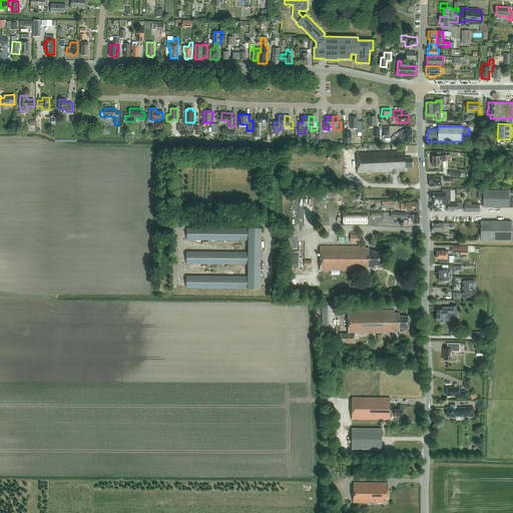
[(412,141),(412,129),(404,129),(404,135),(400,135),(400,141),(412,141)]
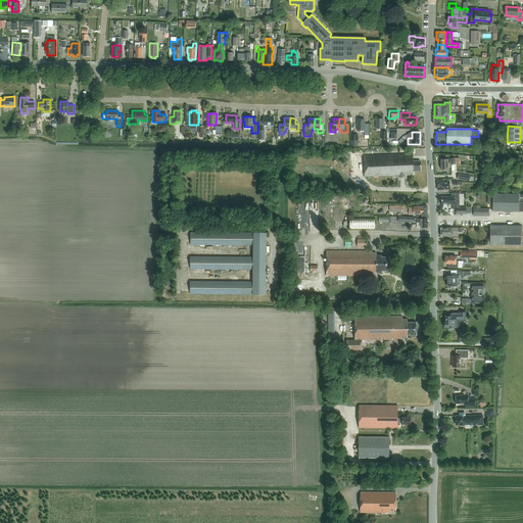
[(413,161),(413,153),(364,155),(365,177),(399,176),(399,178),(405,178),(405,175),(414,175),(413,172),(421,172),(421,161),(413,161)]
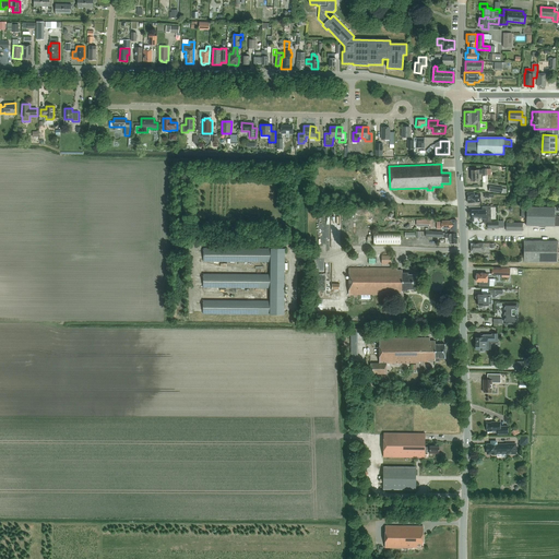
[(483,176),(486,176),(486,169),(483,169),(483,170),(472,170),(472,181),(478,181),(478,174),(483,174),(483,176)]
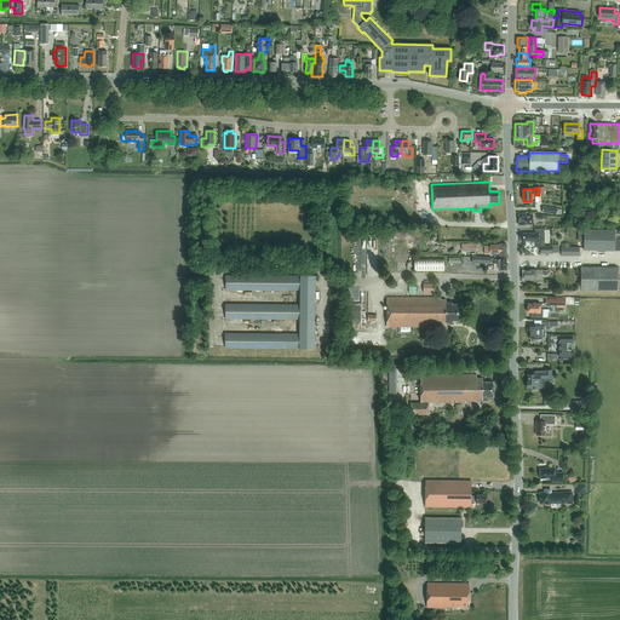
[(527,224),(533,224),(533,214),(526,216),(526,214),(518,214),(520,225),(527,225),(527,224)]
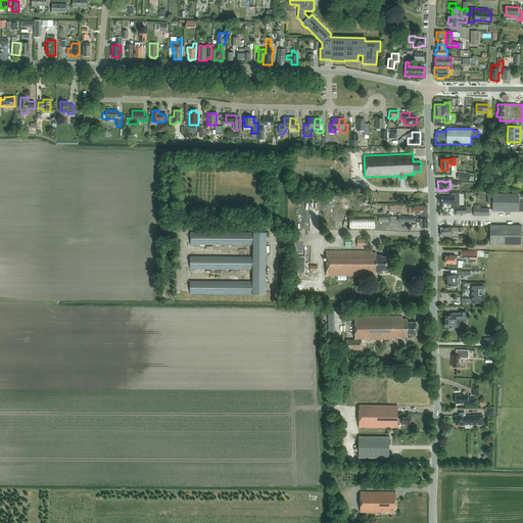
[(450,196),(441,197),(441,204),(441,207),(443,207),(443,204),(450,204),(450,205),(453,204),(453,207),(455,208),(456,208),(456,207),(460,207),(460,193),(450,193),(450,196)]
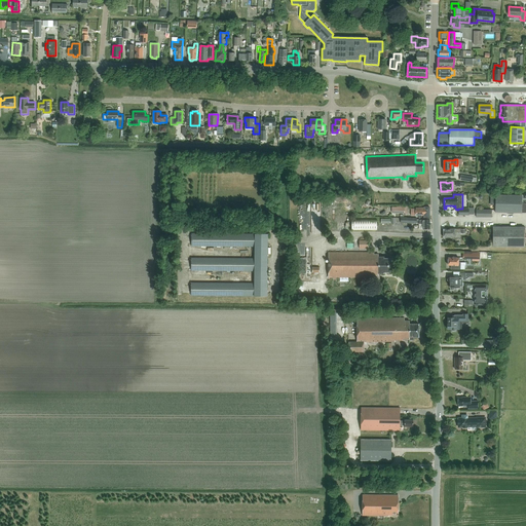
[(525,202),(522,203),(522,195),(495,194),(495,213),(525,213),(525,202)]
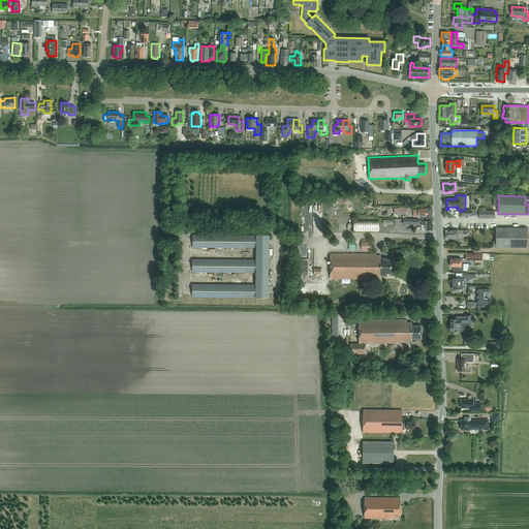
[(323,220),(323,201),(314,201),(314,206),(319,206),(319,213),(318,214),(318,217),(320,217),(320,220),(323,220)]
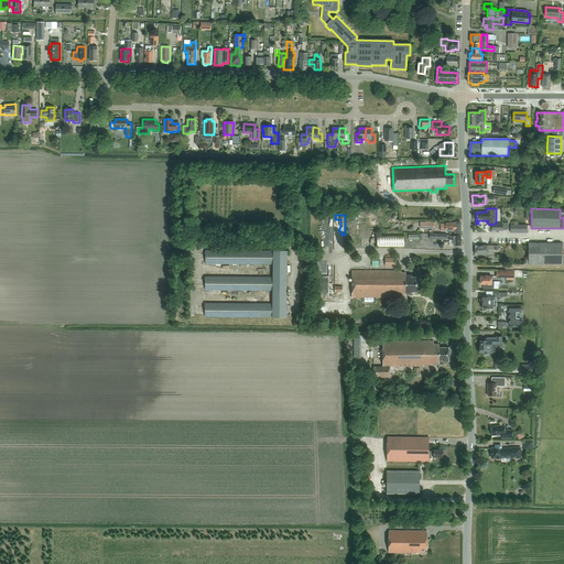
[(454,234),(461,234),(461,223),(454,223),(446,223),(446,231),(454,231),(454,234)]
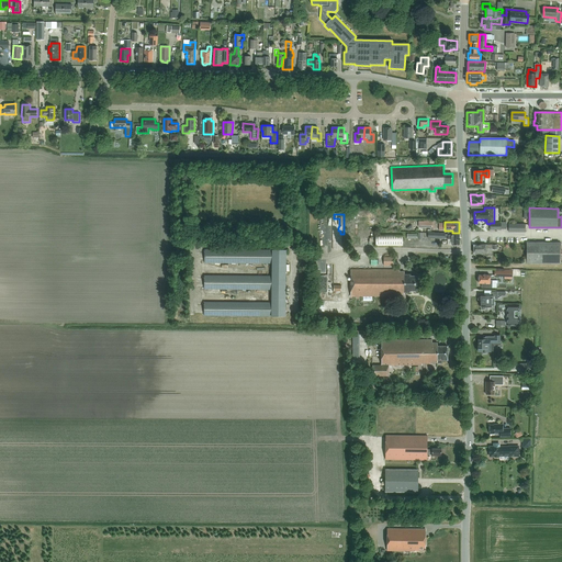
[(446,233),(428,233),(428,238),(448,238),(448,244),(452,245),(459,245),(459,235),(445,234),(446,233)]
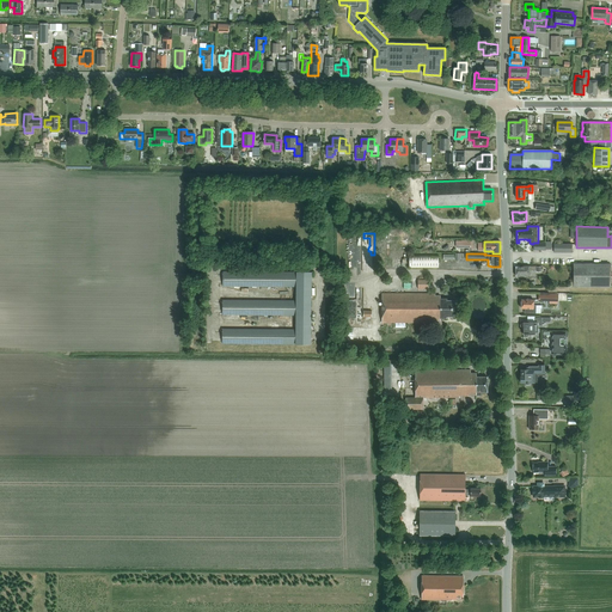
[(409,268),(439,269),(439,256),(409,255),(409,268)]
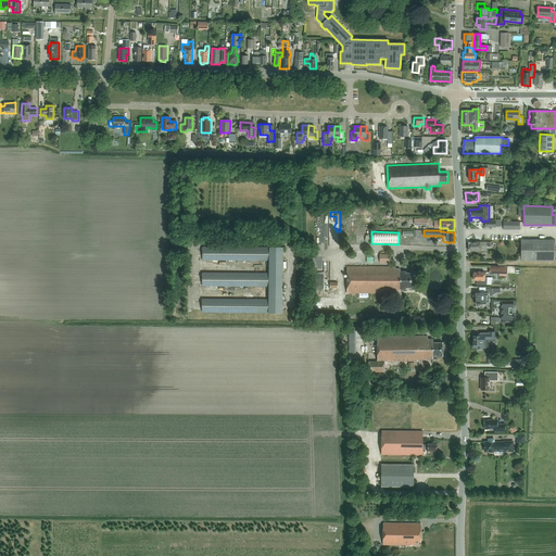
[(521,240),(521,261),(554,261),(554,240),(521,240)]
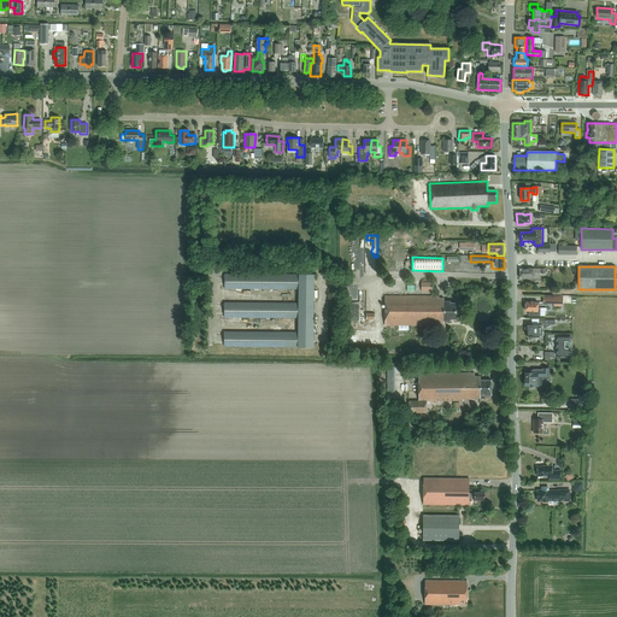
[(533,272),(540,272),(540,269),(533,269),(519,269),(521,278),(533,278),(533,272)]
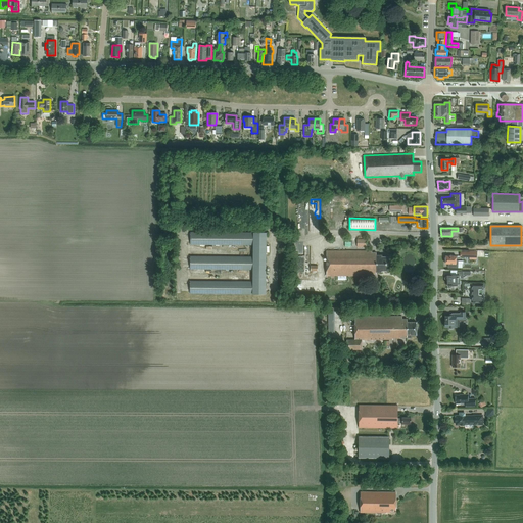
[(266,294),(267,233),(253,233),(190,232),(190,239),(190,245),(242,245),(253,245),(253,257),(190,256),(190,264),(190,270),(242,270),(252,270),(252,282),(190,281),(190,288),(190,293),(241,294),(252,294),(266,294)]
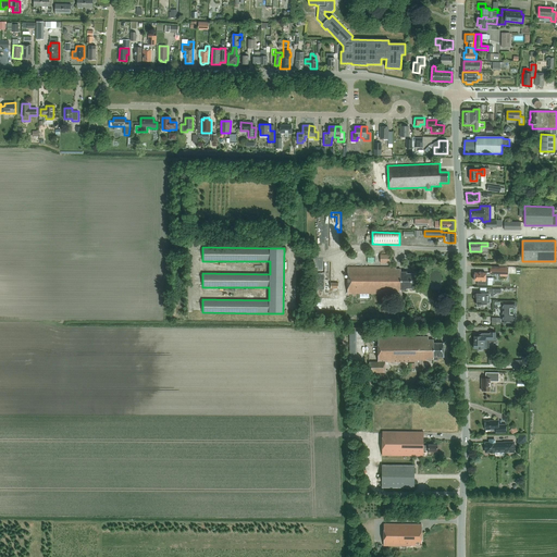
[(381,255),(381,264),(391,264),(391,255),(381,255)]
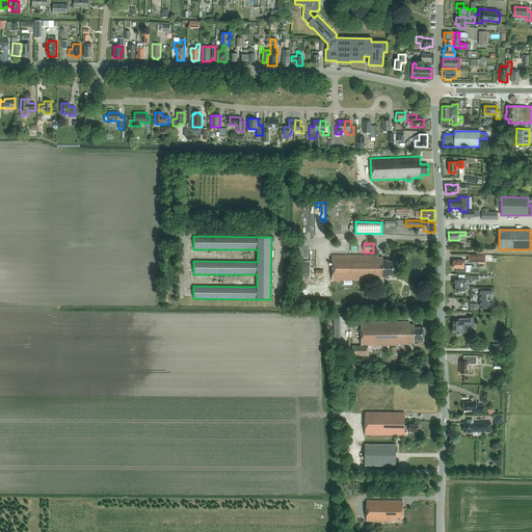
[(396,275),(396,262),(389,262),(389,260),(382,260),(382,257),(378,257),(378,256),(331,256),(331,281),(344,281),(352,281),(376,281),(376,278),(382,278),(382,276),(389,276),(389,275),(396,275)]
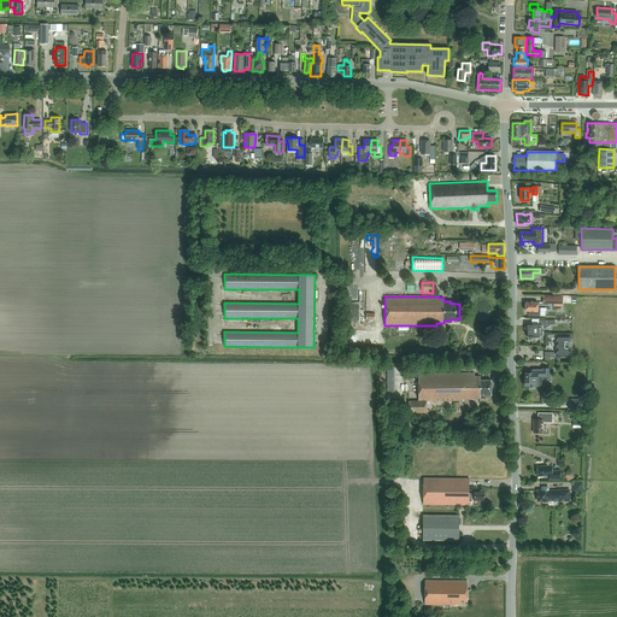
[(526,305),(526,306),(526,311),(529,311),(529,316),(540,316),(540,307),(538,307),(538,303),(526,303),(526,305)]
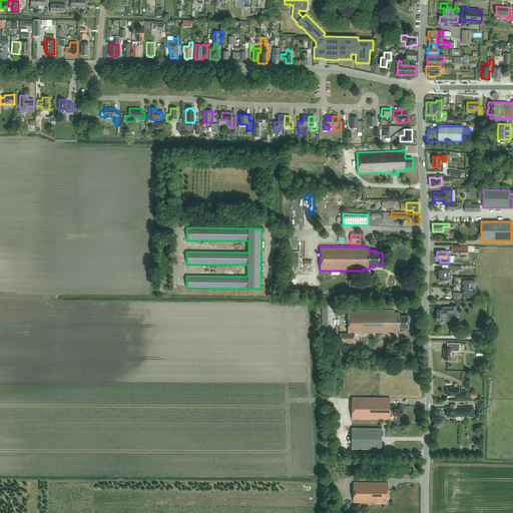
[(436,273),(436,274),(437,274),(437,275),(438,275),(438,276),(439,276),(439,280),(443,280),(443,281),(448,281),(448,279),(451,279),(451,273),(454,273),(454,271),(462,271),(462,267),(454,267),(448,267),(448,271),(447,271),(447,270),(445,270),(445,271),(438,271),(438,272),(437,272),(436,273)]
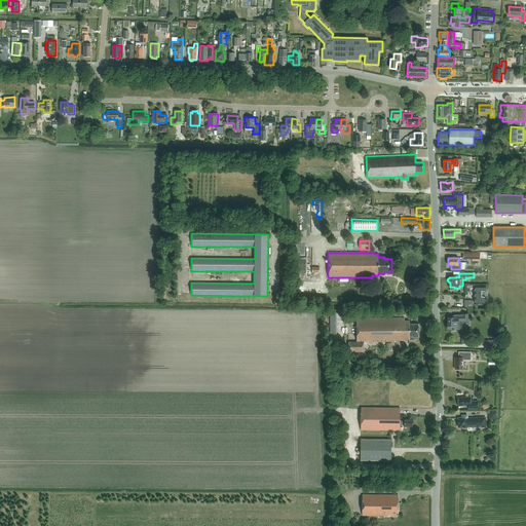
[(475,304),(486,304),(486,286),(475,286),(475,304)]
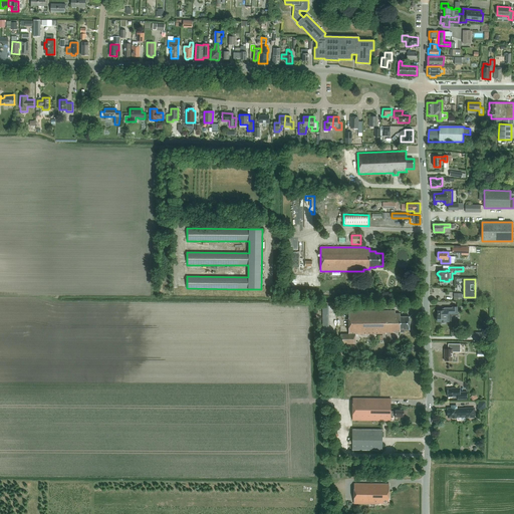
[(437,320),(438,320),(438,321),(441,321),(441,324),(446,324),(446,321),(449,321),(452,321),(452,316),(458,315),(458,307),(452,307),(445,308),(444,308),(444,310),(438,310),(438,316),(438,317),(437,317),(437,318),(437,319),(437,320)]
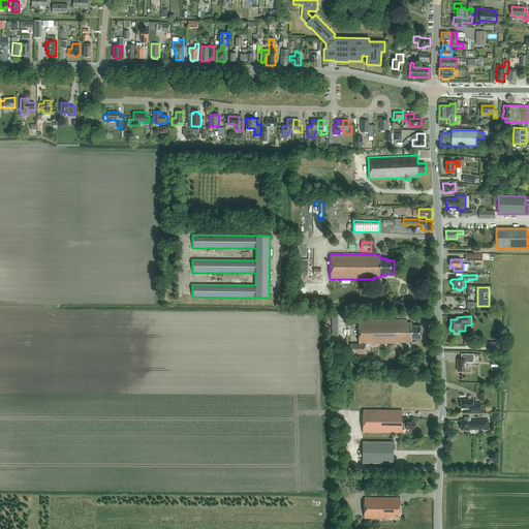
[(416,339),(422,339),(422,325),(413,325),(413,322),(407,322),(407,319),(359,320),(359,344),(350,344),(350,354),(366,353),(366,344),(397,344),(397,343),(405,343),(405,342),(416,342),(416,339)]
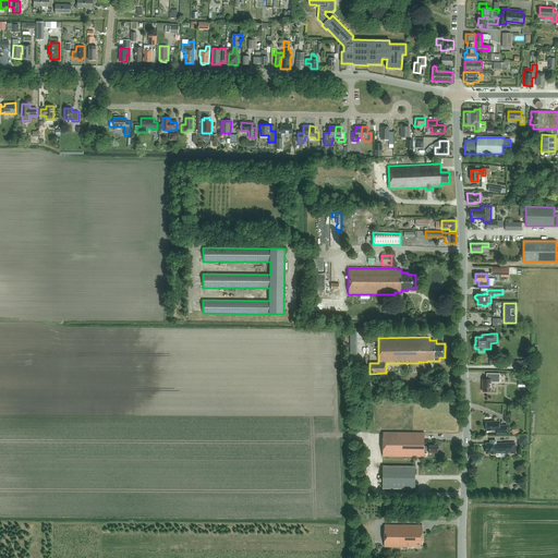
[(533,361),(514,362),(516,371),(533,371),(533,361)]
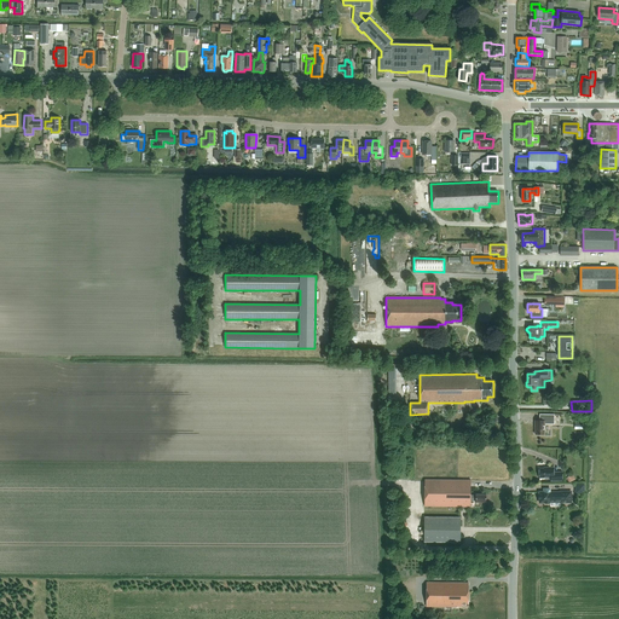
[(554,424),(555,415),(542,415),(542,421),(534,421),(534,426),(536,426),(536,434),(544,434),(544,424),(554,424)]
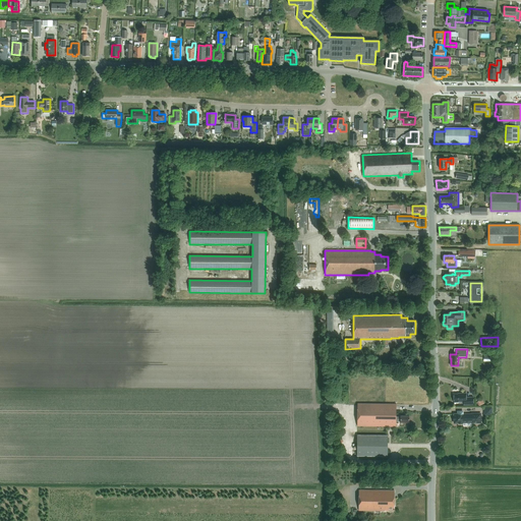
[(461,394),(454,394),(454,402),(463,402),(464,405),(473,405),(473,397),(466,397),(466,393),(461,393),(461,394)]
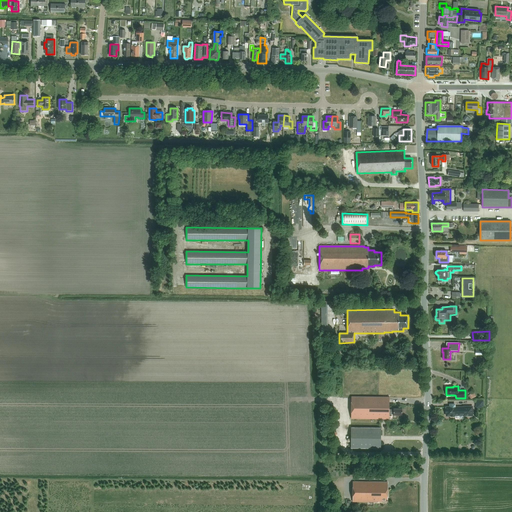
[(402,415),(402,409),(394,409),(389,409),(389,397),(351,397),(351,419),(389,419),(389,414),(393,414),(393,415),(402,415)]
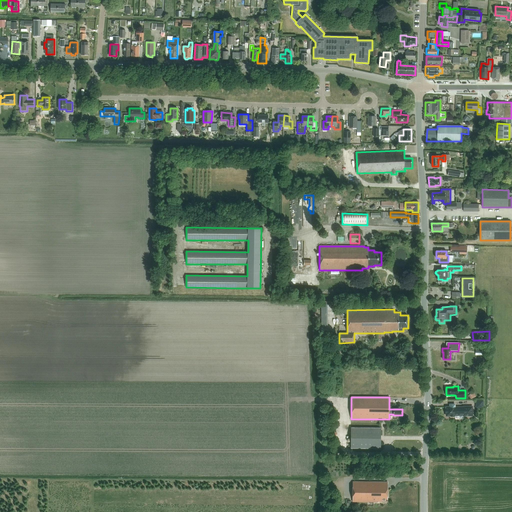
[(472,407),(464,407),(455,407),(455,404),(450,404),(450,407),(446,407),(446,409),(445,409),(445,413),(446,413),(446,416),(450,416),(450,417),(455,417),(455,415),(464,415),(466,415),(466,416),(468,416),(468,415),(472,415),(472,407)]
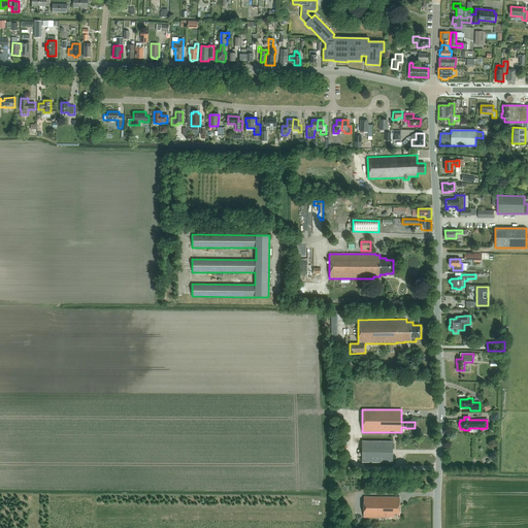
[(393,462),(393,441),(362,441),(362,462),(393,462)]
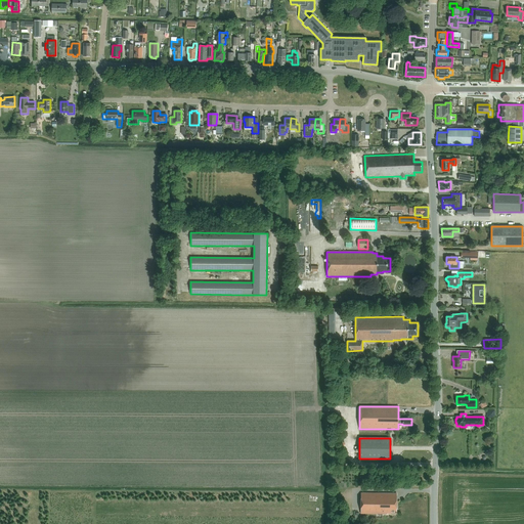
[(397,513),(397,493),(361,493),(361,514),(388,514),(388,513),(397,513)]
